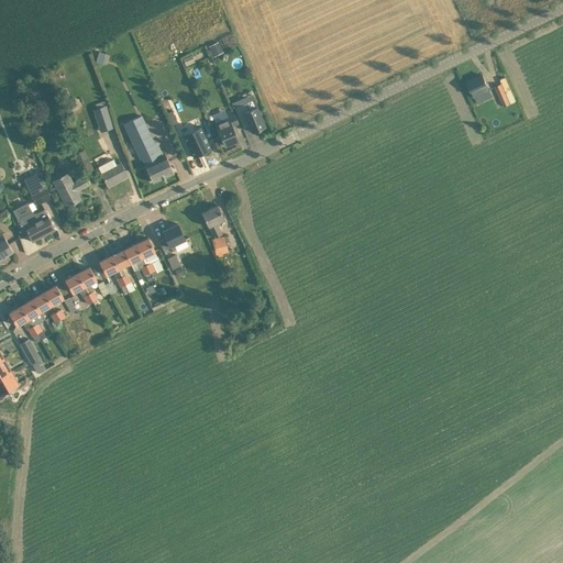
[(208,46),(211,53),(221,47),(218,41),(208,46)]
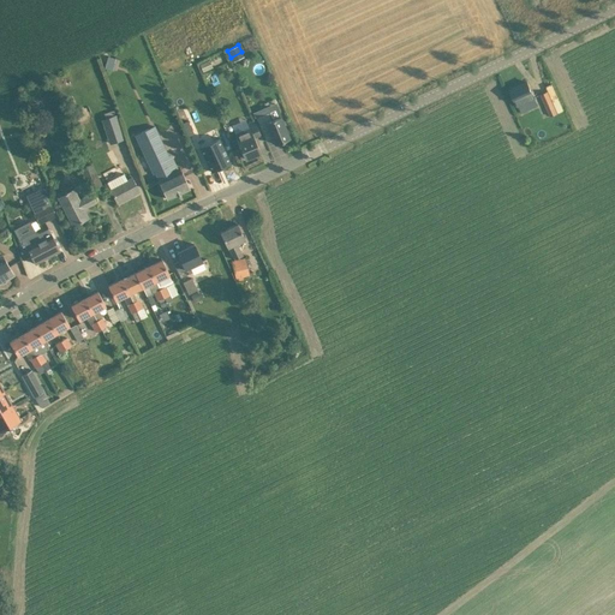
[(527,82),(509,90),(517,105),(535,97),(527,82)]
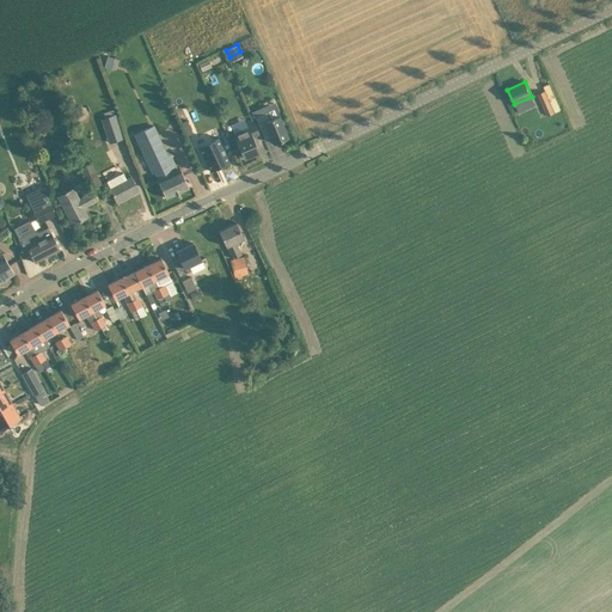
[(549,84),(544,86),(555,112),(561,110),(549,84)]
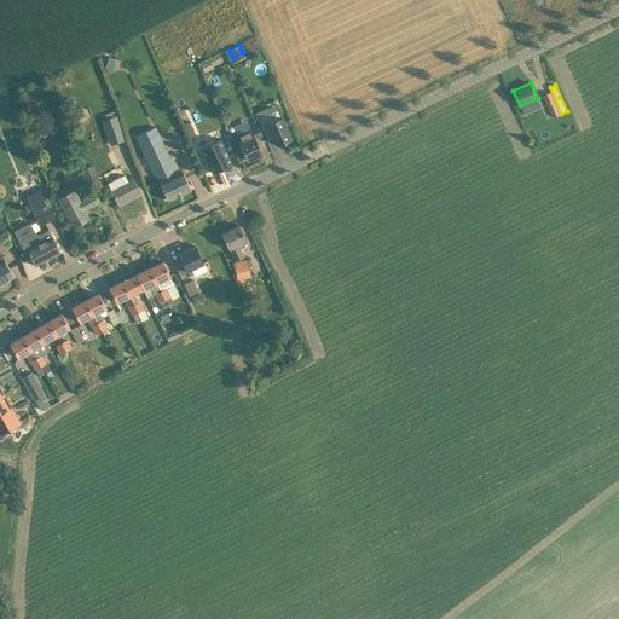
[(550,108),(557,105),(551,92),(544,94),(550,108)]
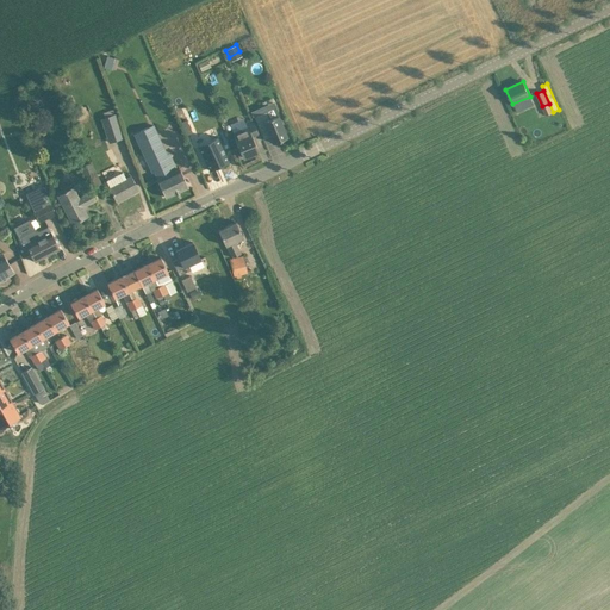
[(549,104),(542,106),(546,116),(553,112),(549,104)]
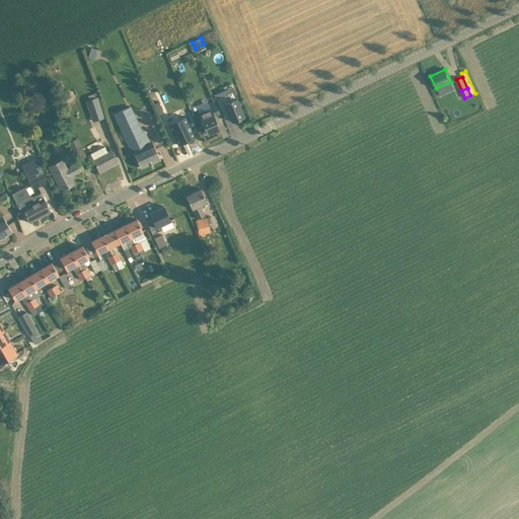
[(235,124),(247,119),(239,98),(232,102),(229,96),(218,99),(223,112),(229,108),(235,124)]
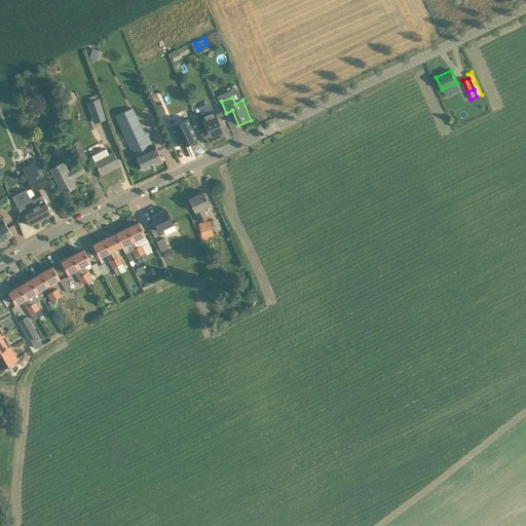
[(99,99),(87,103),(95,122),(97,122),(106,118),(99,99)]
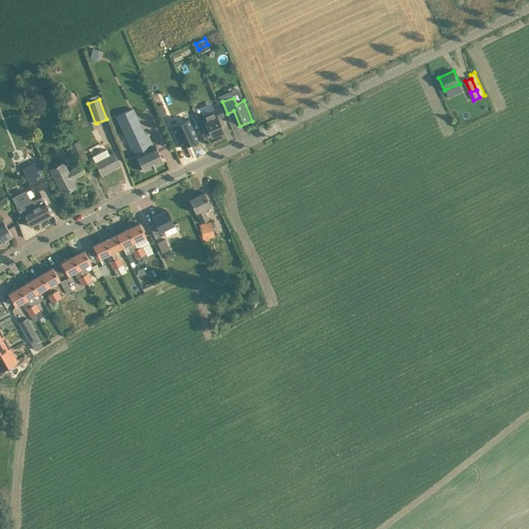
[(166,115),(161,103),(157,105),(162,117),(166,115)]
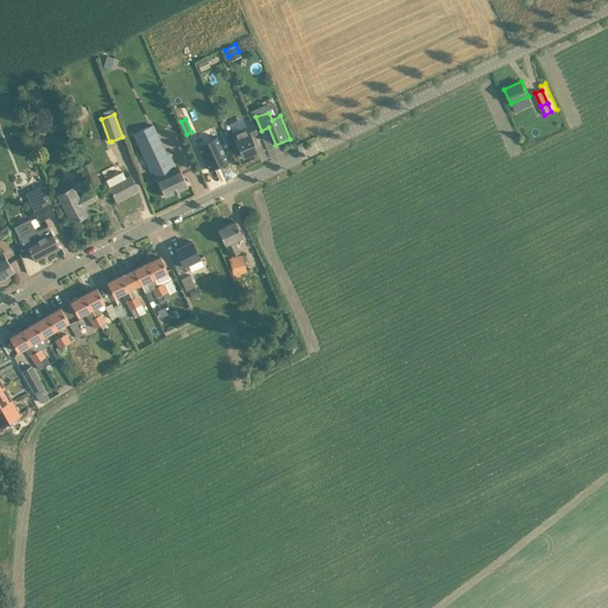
[(251,135),(258,133),(252,120),(245,122),(246,126),(232,133),(242,157),(258,150),(251,135)]
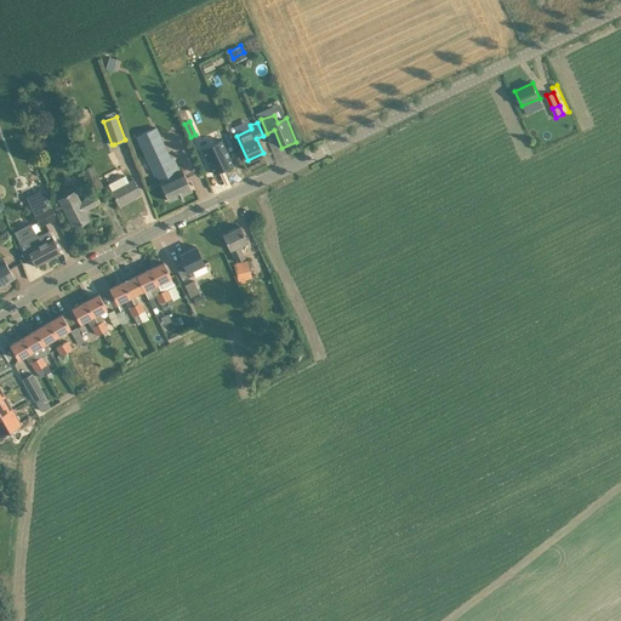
[(136,136),(157,175),(155,175),(161,187),(159,188),(160,192),(163,191),(169,200),(192,189),(183,171),(177,174),(155,127),(136,136)]
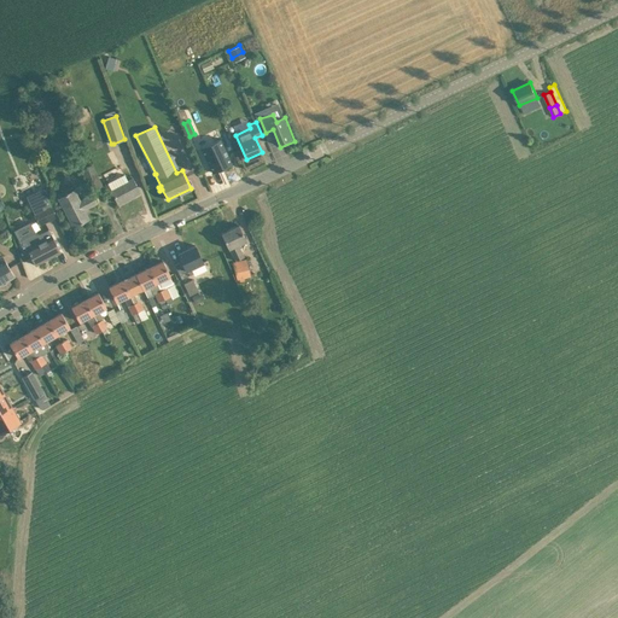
[(202,150),(211,174),(232,165),(221,141),(202,150)]
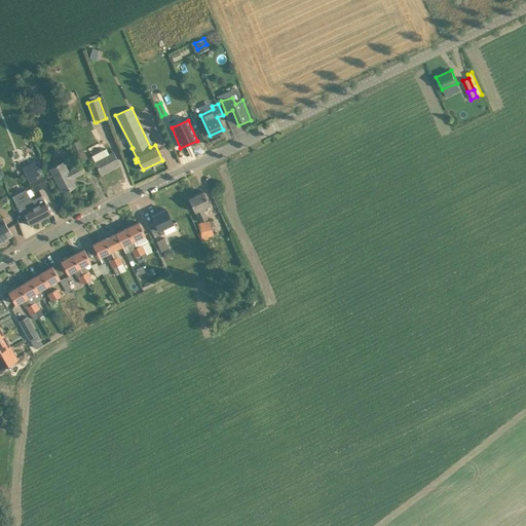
[(87,158),(78,140),(69,144),(78,162),(87,158)]
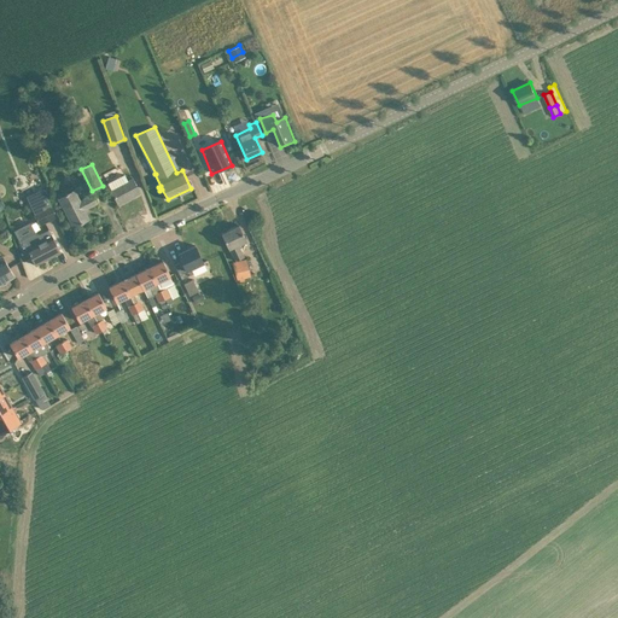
[(133,178),(128,181),(124,174),(108,182),(111,190),(118,203),(140,191),(133,178)]
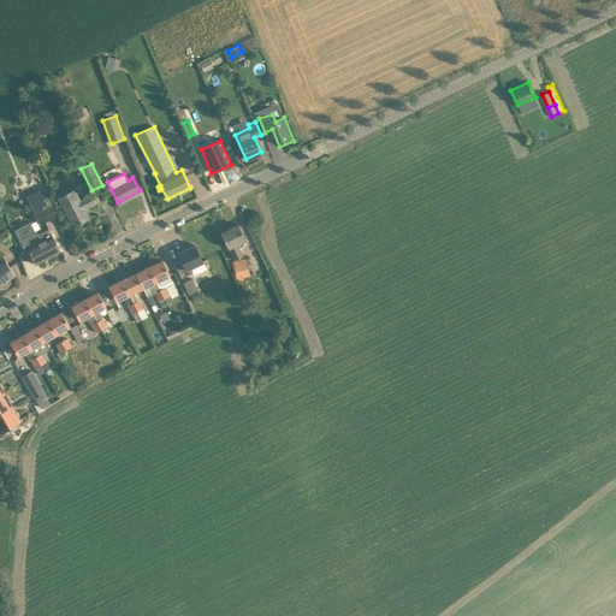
[(80,201),(78,199),(73,189),(59,197),(64,207),(73,226),(88,218),(83,208),(96,201),(93,194),(80,201)]
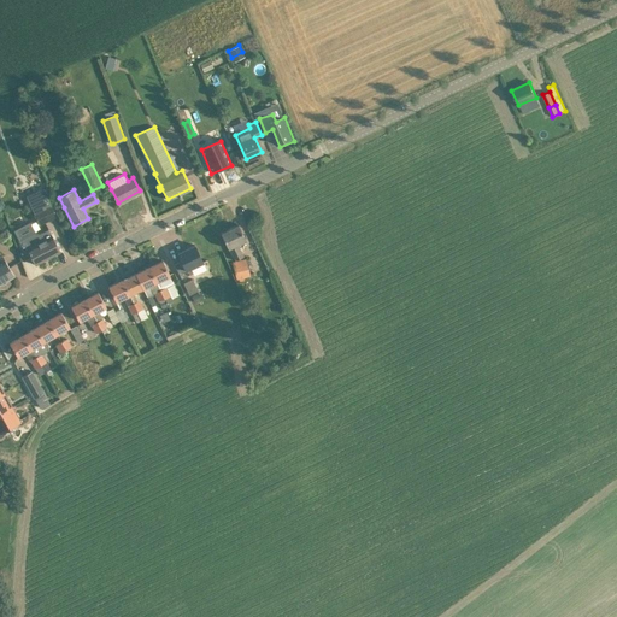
[(51,204),(34,212),(40,224),(57,216),(51,204)]
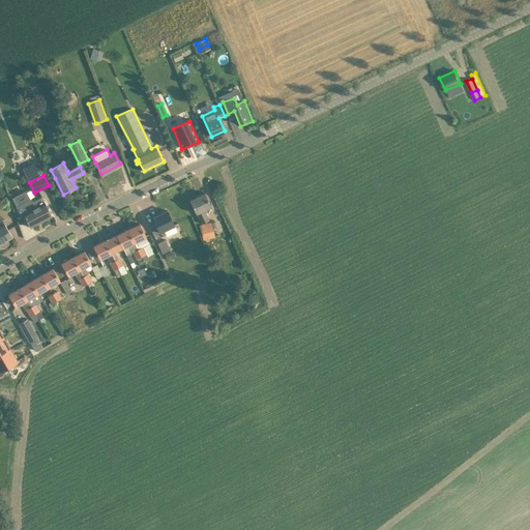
[(205,193),(189,200),(196,213),(197,213),(202,224),(209,219),(204,209),(211,206),(205,193)]
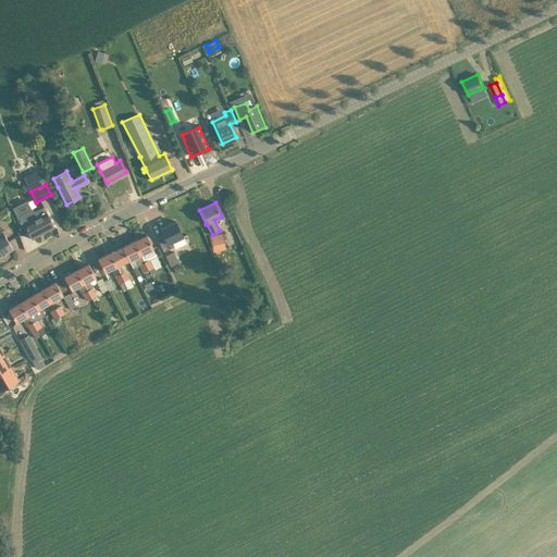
[(44,207),(35,211),(32,210),(17,217),(22,226),(24,224),(32,238),(54,226),(47,212),(44,207)]
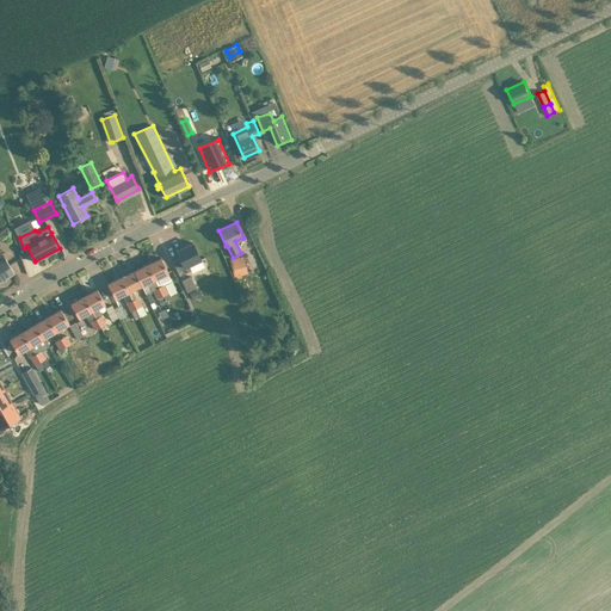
[(201,259),(192,242),(176,251),(179,258),(173,261),(179,276),(191,270),(189,265),(201,259)]
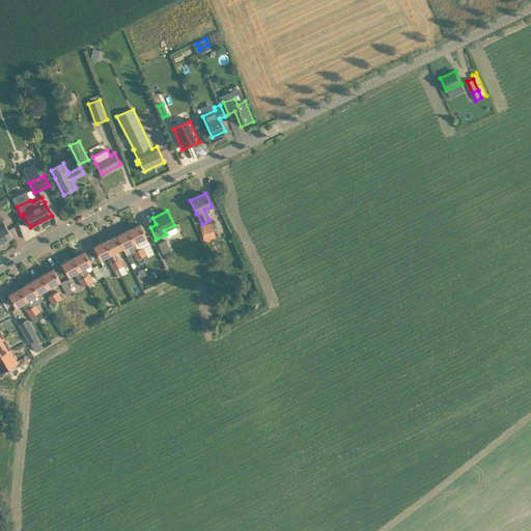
[(0,244),(12,238),(4,223),(0,225),(0,244)]
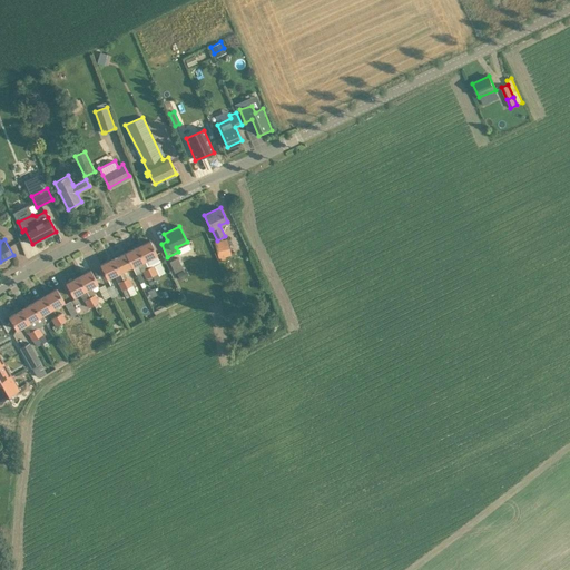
[(228,239),(215,243),(218,258),(232,255),(228,239)]
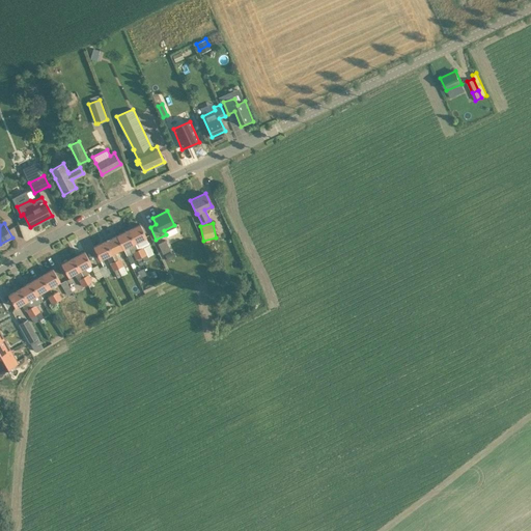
[(141,256),(142,256),(145,261),(148,259),(146,254),(143,247),(149,244),(145,236),(146,236),(140,224),(129,229),(141,256)]
